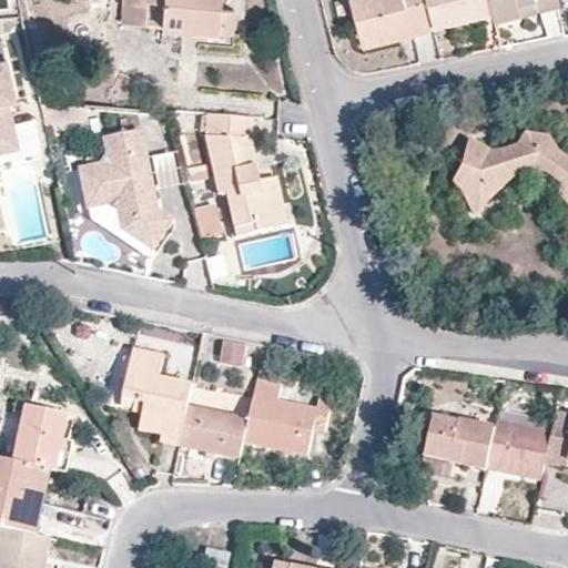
[(165,0),(163,27),(182,29),(183,20),(200,21),(199,30),(234,32),(236,8),(222,7),(222,0),(165,0)]
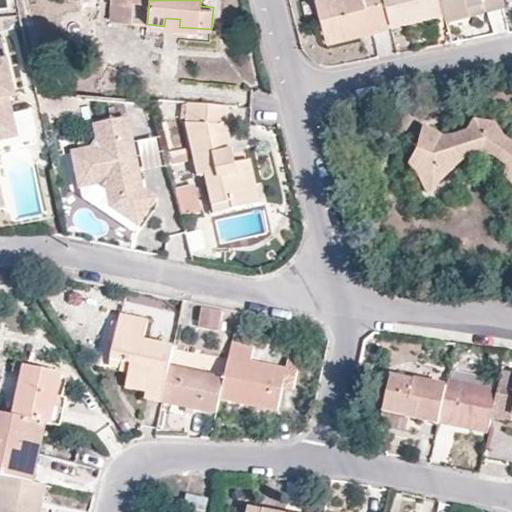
[(316,0),(324,31),(366,20),(370,32),(391,26),(390,22),(383,0),(316,0)]
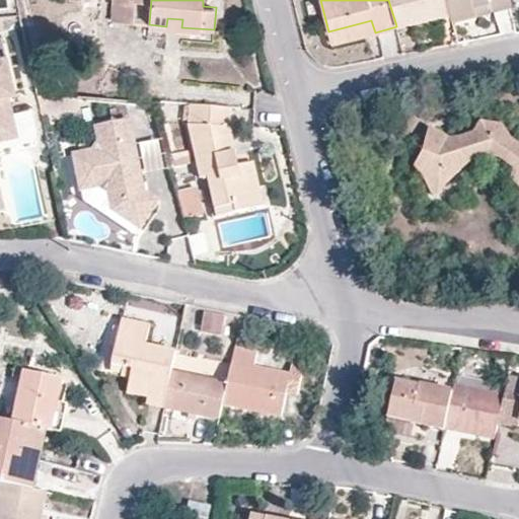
[(388,0),(395,22),(430,13),(431,16),(449,12),(446,0),(388,0)]
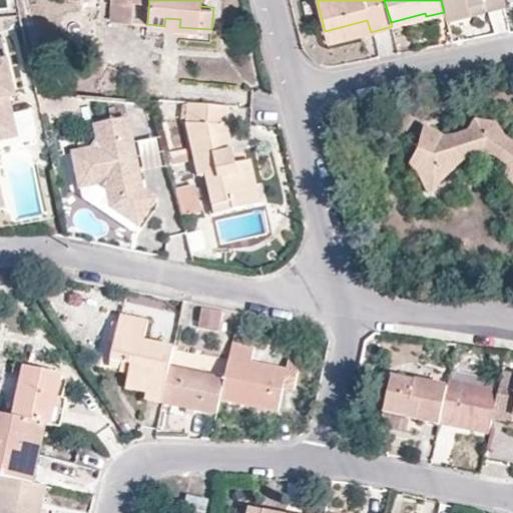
[(441,0),(444,12),(445,17),(467,11),(468,15),(506,4),(504,0),(441,0)]
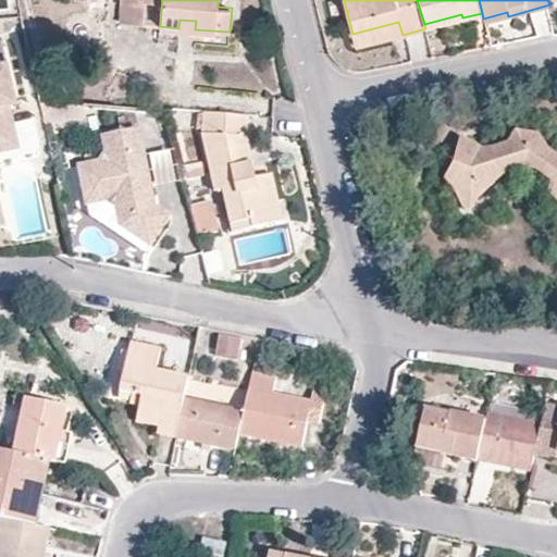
[(507,12),(483,19),(484,23),(508,16),(507,12)]
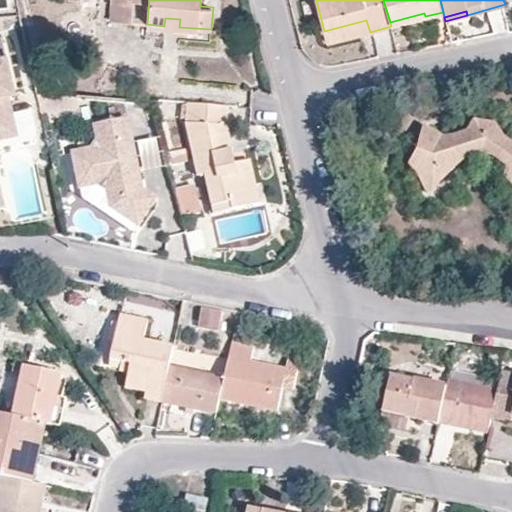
[(424,13),(390,22),(391,26),(392,29),(426,21),(425,16),(424,13)]
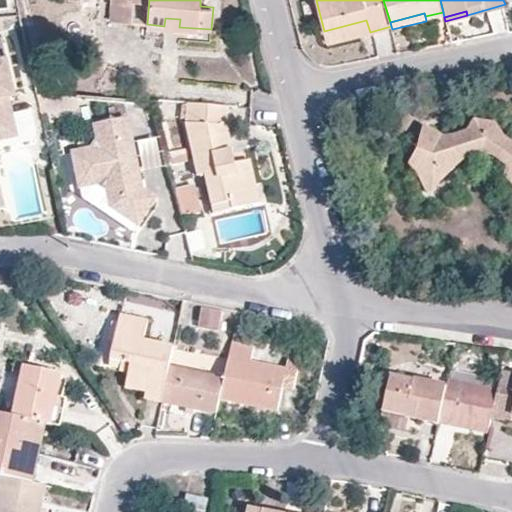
[(366,20),(324,31),(327,43),(370,32),(366,20)]
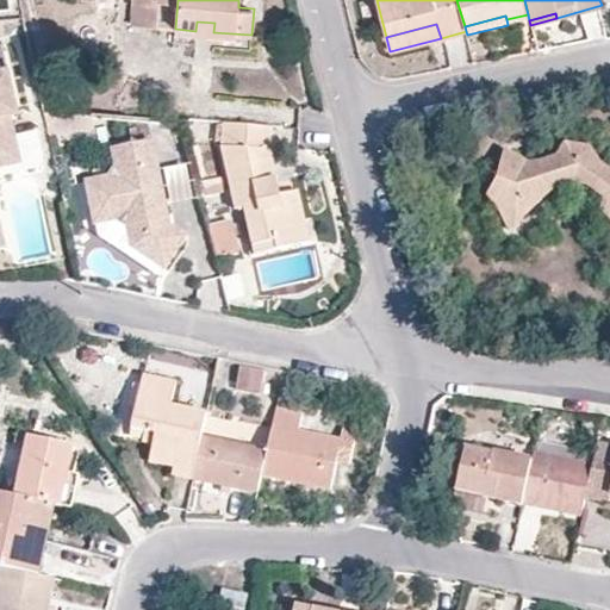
[(0,144),(17,141),(10,105),(4,106),(0,87),(0,144)]
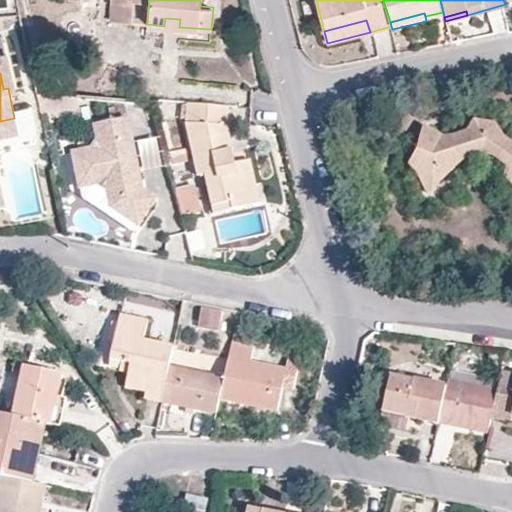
[(128,113),(92,121),(95,134),(88,145),(70,149),(78,185),(97,182),(106,190),(111,207),(138,222),(156,193),(143,185),(143,183),(136,185),(134,177),(141,175),(128,113)]
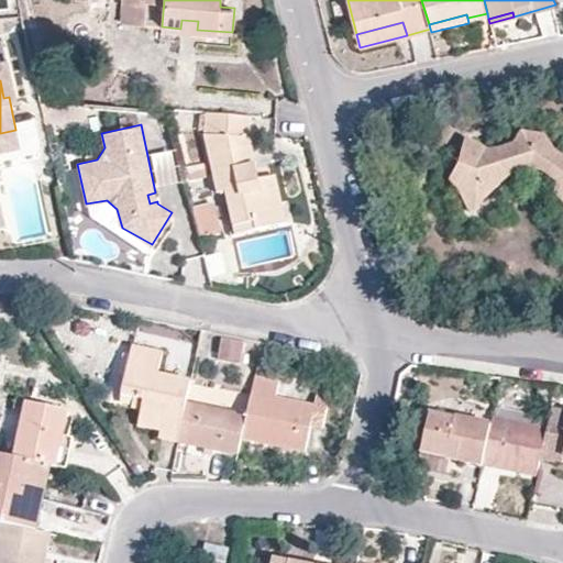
[(485,148),(466,138),(450,183),(460,194),(467,213),(476,213),(485,199),(507,180),(528,170),(541,173),(556,186),(554,197),(562,203),(562,155),(554,151),(544,134),(521,131),(520,132),(518,135),(512,143),(508,144),(500,147),(488,148),(485,148)]
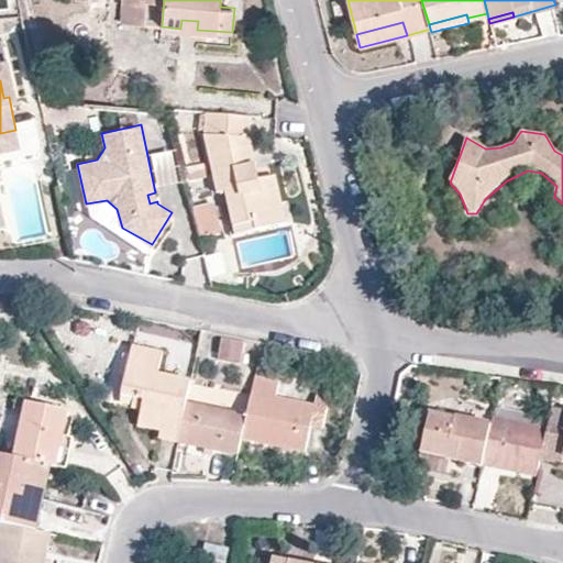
[(246,138),(205,134),(218,194),(224,192),(231,225),(253,222),(255,230),(286,223),(279,194),(261,198),(246,138)]
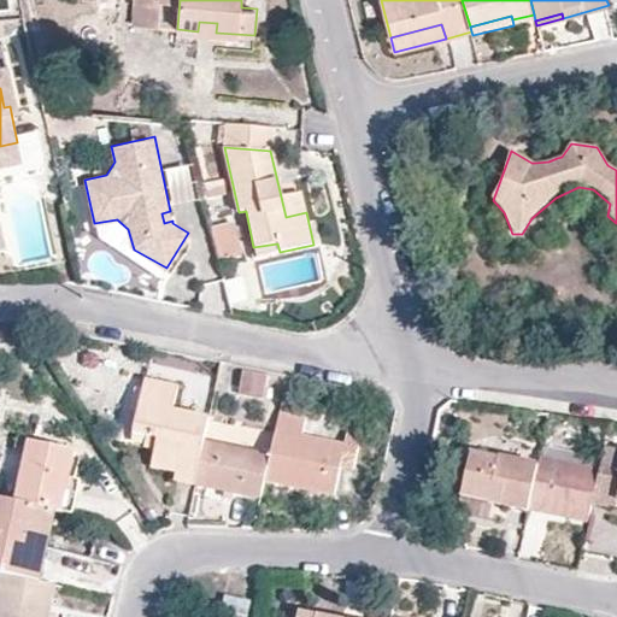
[(227,186),(203,191),(209,218),(233,213),(227,186)]
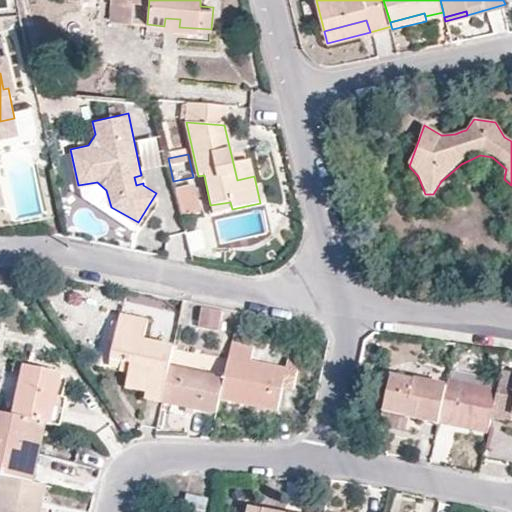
[(172,193),(183,219),(203,211),(192,185),(172,193)]
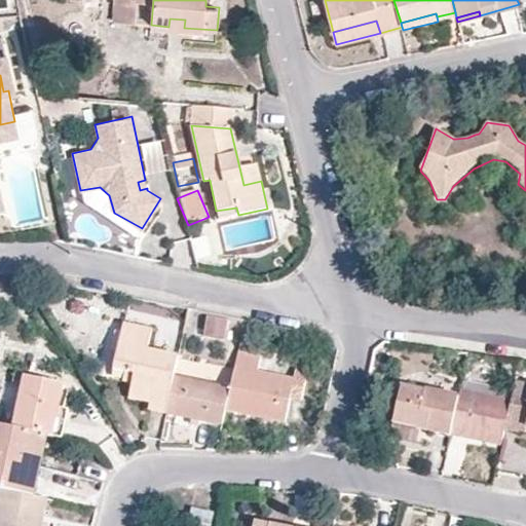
[(173,269),(192,265),(191,258),(208,255),(204,237),(167,246),(173,269)]
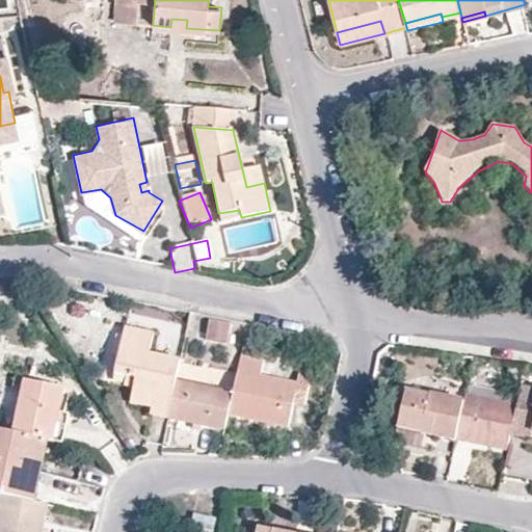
[(232,323),(210,319),(206,339),(228,343),(232,323)]
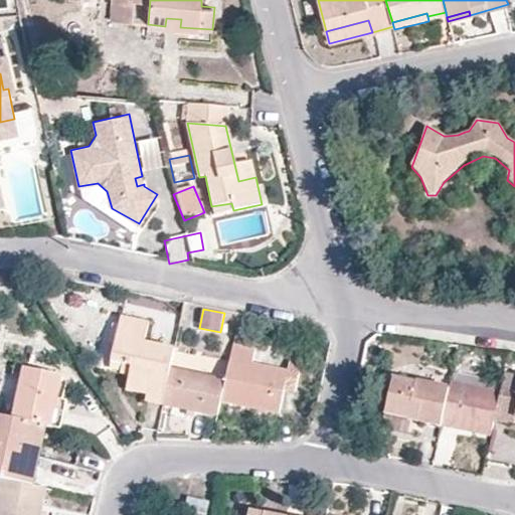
[(147,322),(121,316),(111,362),(121,364),(130,366),(126,389),(146,394),(145,401),(163,405),(171,367),(174,347),(143,341),(147,322)]
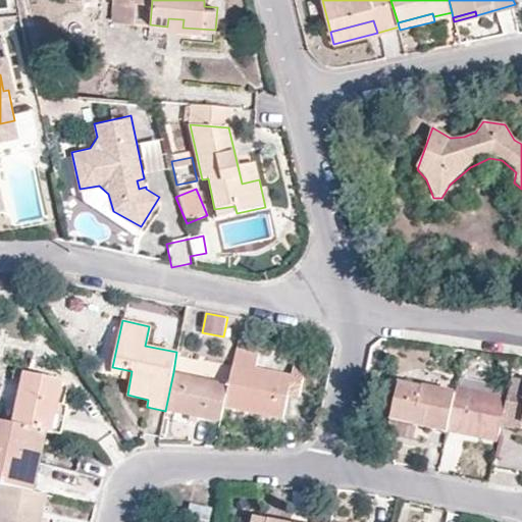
[(304,330),(291,327),(289,338),(302,342),(304,330)]
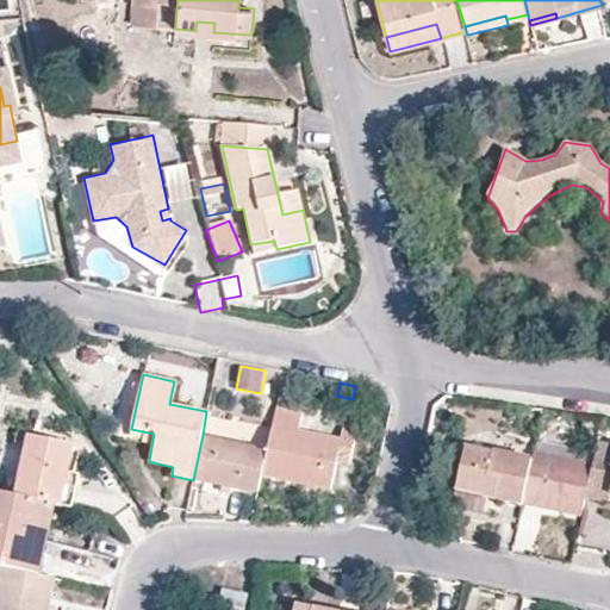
[(268,448),(262,475),(292,481),(330,490),(336,462),(349,465),(356,427),(344,424),(341,437),(299,429),(303,410),(278,405),(268,448)]
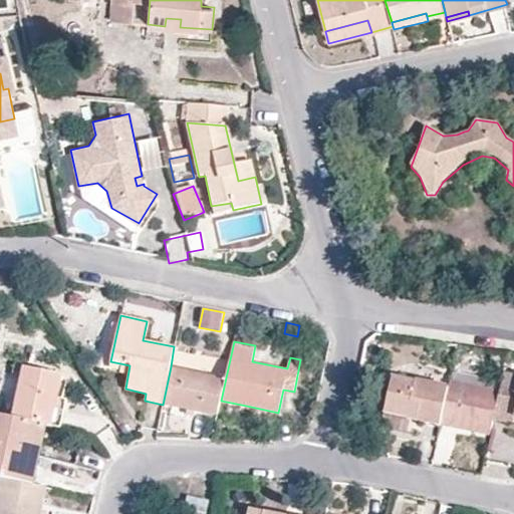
[(507,354),(493,352),(491,364),(505,366),(507,354)]
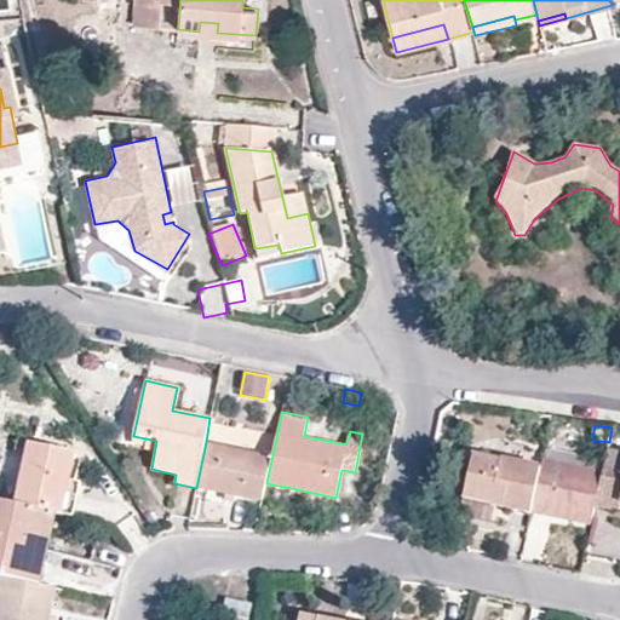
[(75,452),(28,442),(15,504),(50,511),(62,514),(65,497),(75,452)]
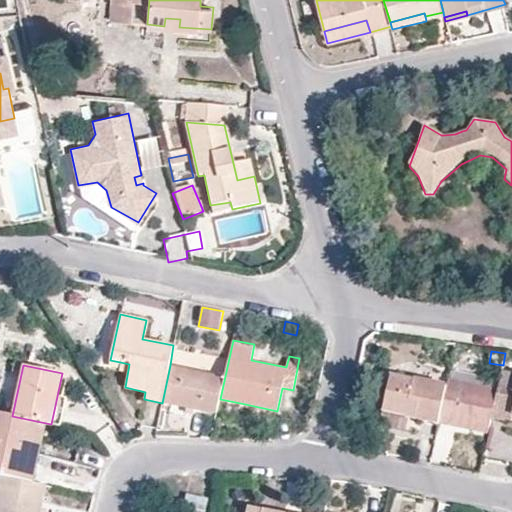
[(225,376),(170,365),(162,403),(184,407),(216,414),(220,399),(225,376)]
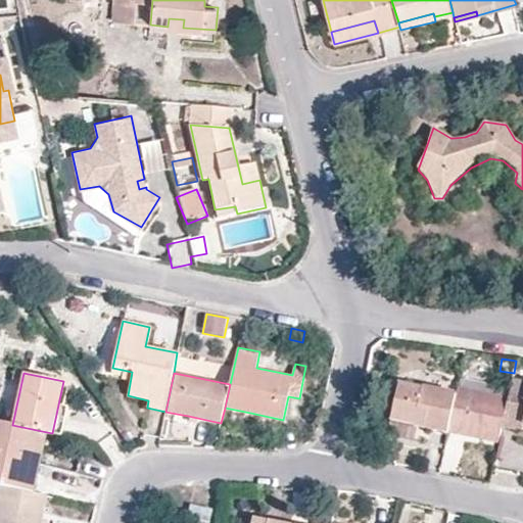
[(522,382),(512,380),(508,399),(502,427),(520,431),(521,424),(522,424),(522,382)]
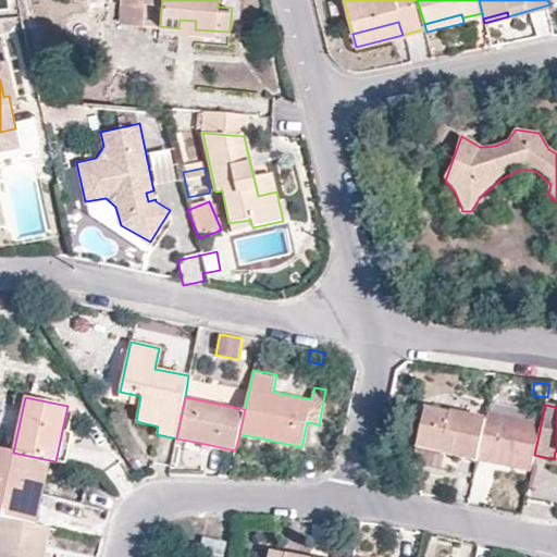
[(485,421),(425,408),(417,450),(477,463),(478,459),(485,421)]
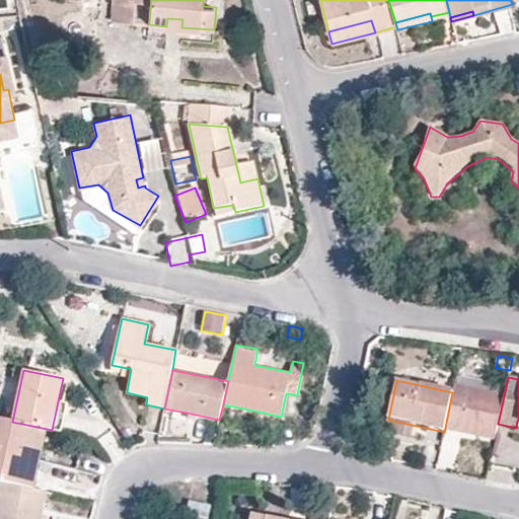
[(504,396),(454,386),(452,392),(445,428),(495,438),(498,424),(504,396)]
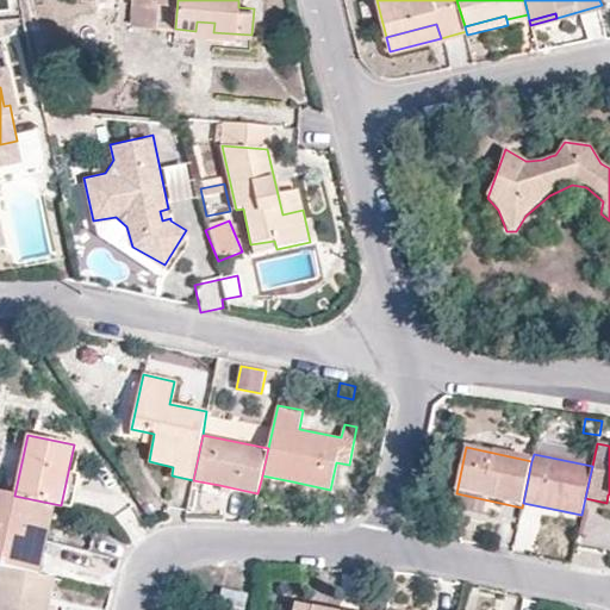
[(14,496),(0,492),(0,565),(33,573),(41,543),(49,503),(14,496)]
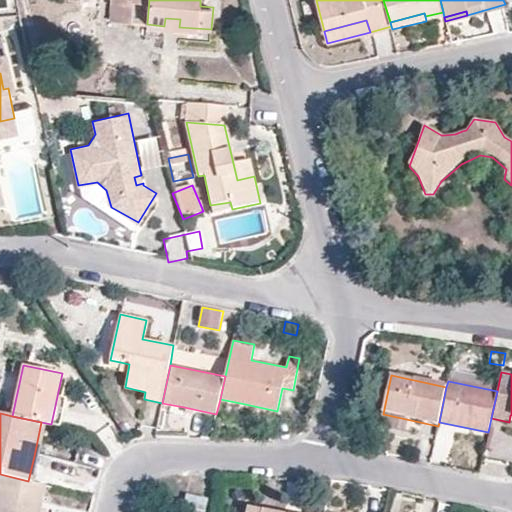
[(28,481),(0,474),(0,511),(36,511),(39,501),(42,501),(45,485),(28,481)]
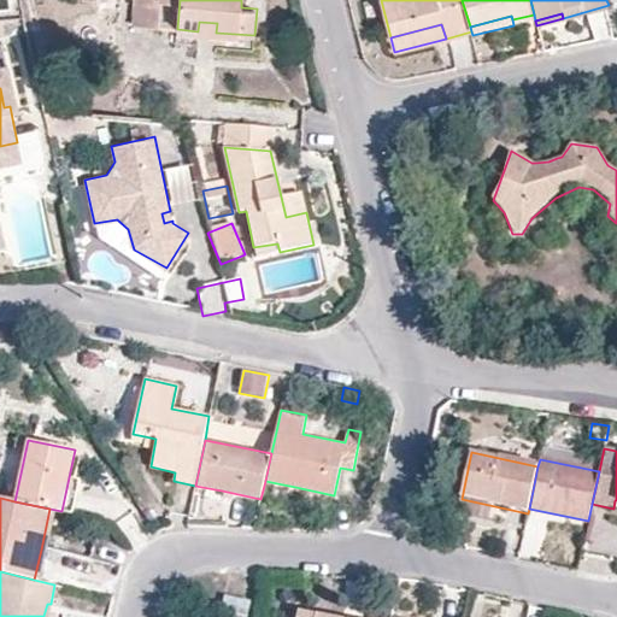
[(250,601),(225,597),(222,611),(247,616),(250,601)]
